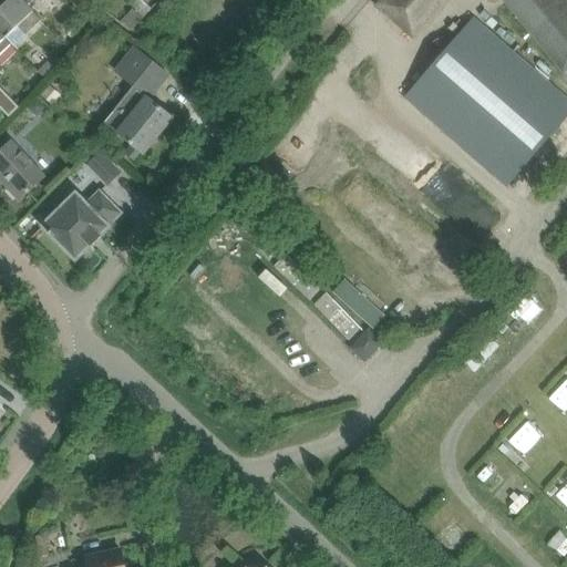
[(42,20),(28,6),(21,0),(9,0),(0,9),(0,31),(12,43),(14,47),(42,20)]
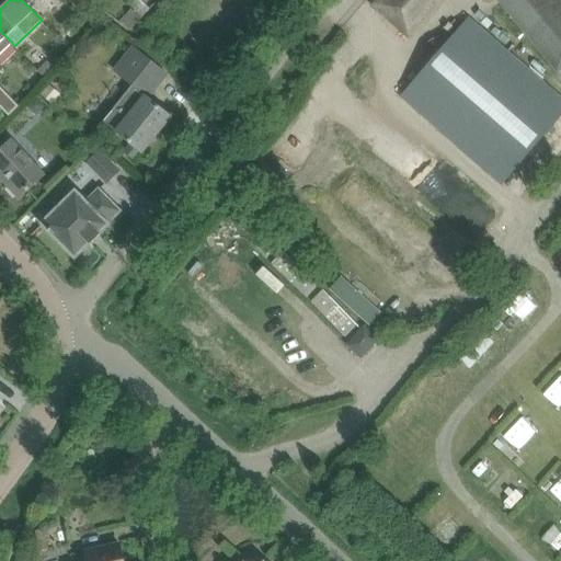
[(127,0),(127,1),(133,8),(142,16),(151,8),(142,0),(127,0)]
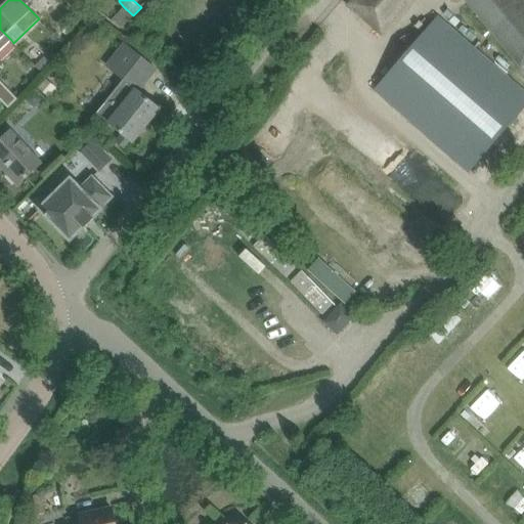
[(354,0),(350,5),(383,34),(410,0),(354,0)]
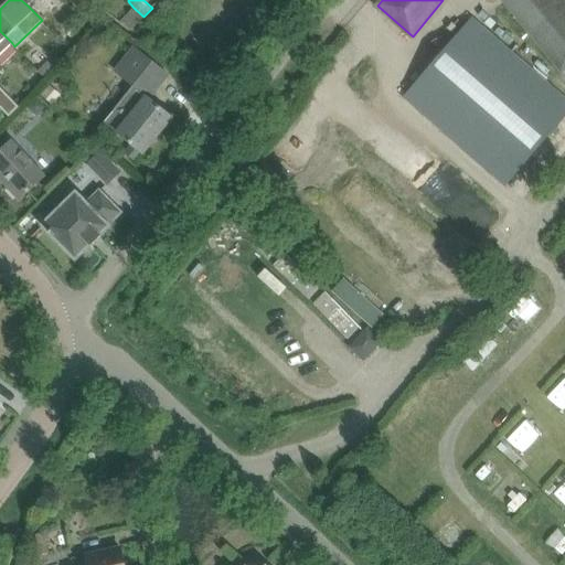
[(144,17),(134,8),(121,20),(131,30),(144,17)]
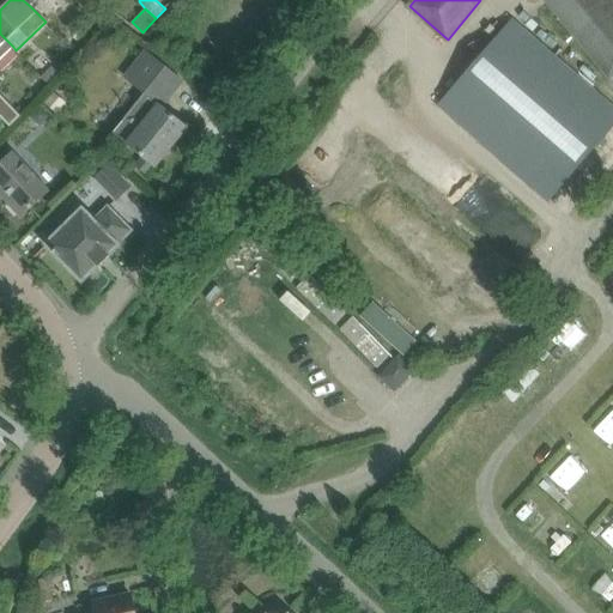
[(612,108),(513,20),(439,105),(550,200),(612,126),(612,108)]
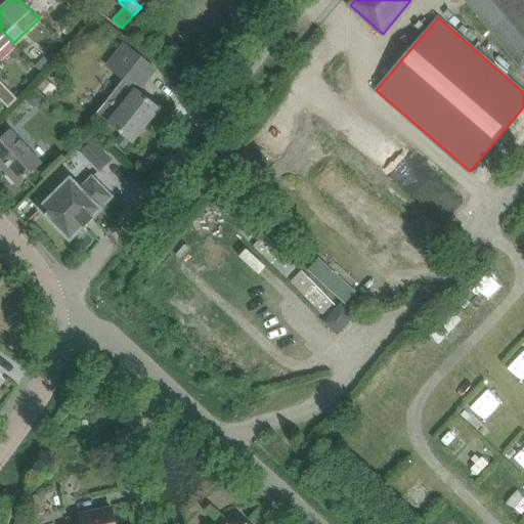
[(0,50),(11,40),(0,29),(0,50)]
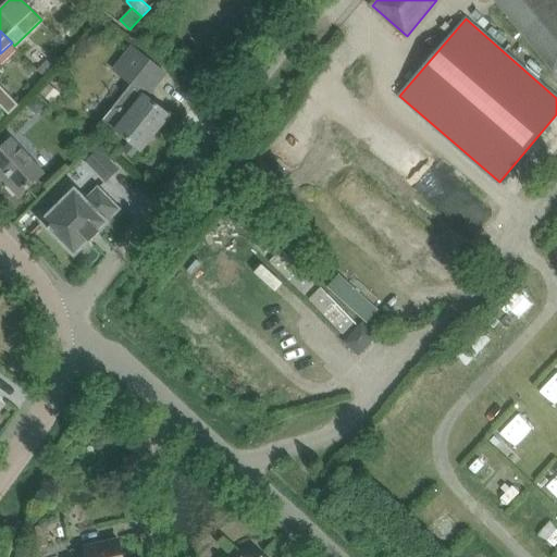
[(112,110),(101,123),(115,135),(118,132),(141,151),(170,115),(146,97),(150,93),(151,94),(166,74),(146,58),(145,60),(133,51),(135,48),(133,48),(114,71),(132,84),(111,110),(112,110)]
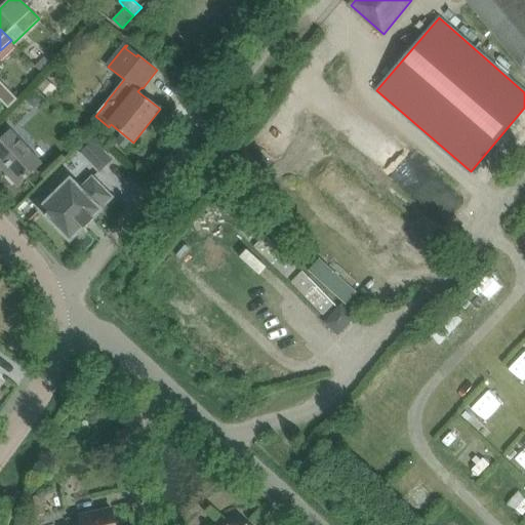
[(44,55),(35,66),(43,73),(52,64),(44,55)]
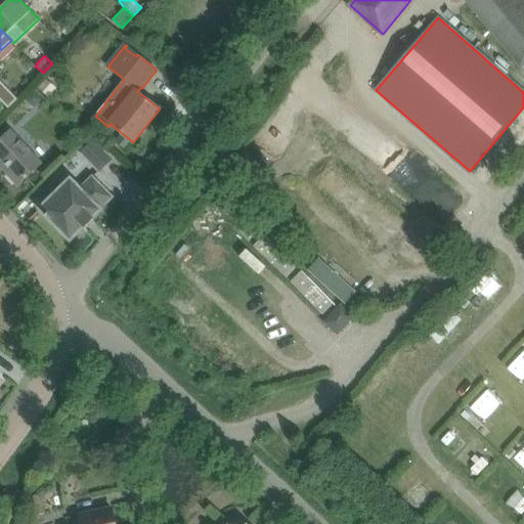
[(103,147),(114,137),(94,119),(84,130),(103,147)]
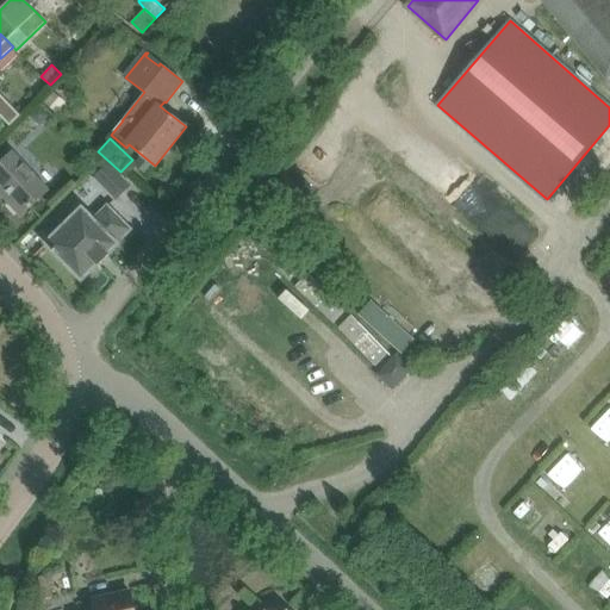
[(13,151),(0,163),(0,185),(11,197),(6,200),(20,216),(49,190),(13,151)]
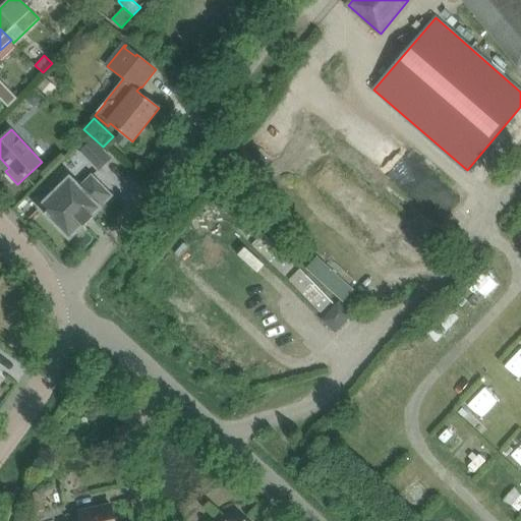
[(124,149),(131,140),(120,131),(114,140),(124,149)]
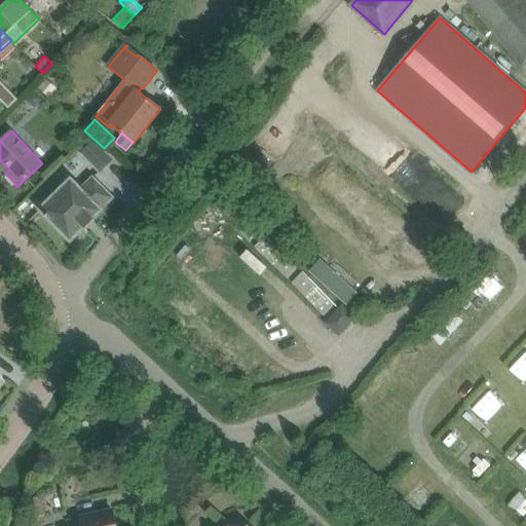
[(95,141),(83,153),(101,171),(112,158),(95,141)]
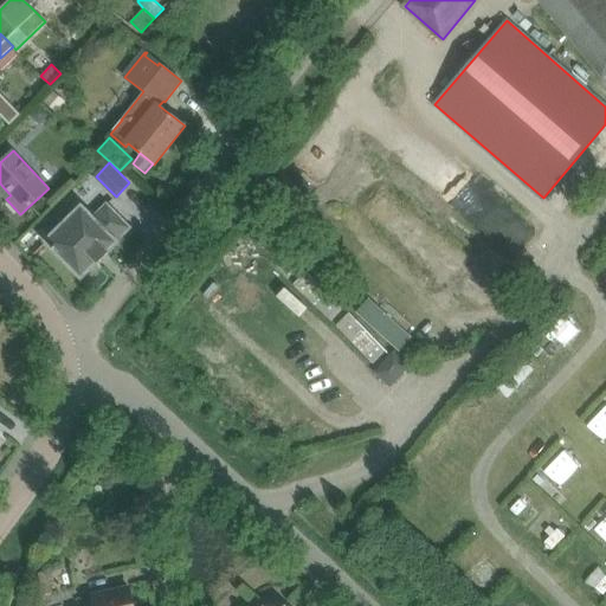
[(59,253),(82,276),(96,260),(98,263),(109,252),(107,250),(115,242),(129,227),(107,205),(92,219),(82,208),(49,242),(55,249),(53,250),(58,255),(59,253)]
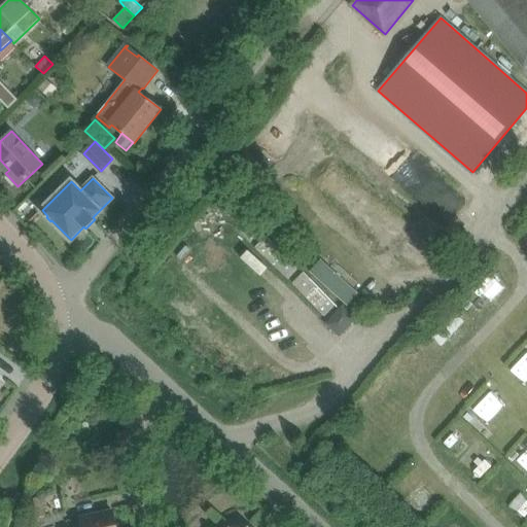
[(249,221),(239,231),(250,243),(260,233),(249,221)]
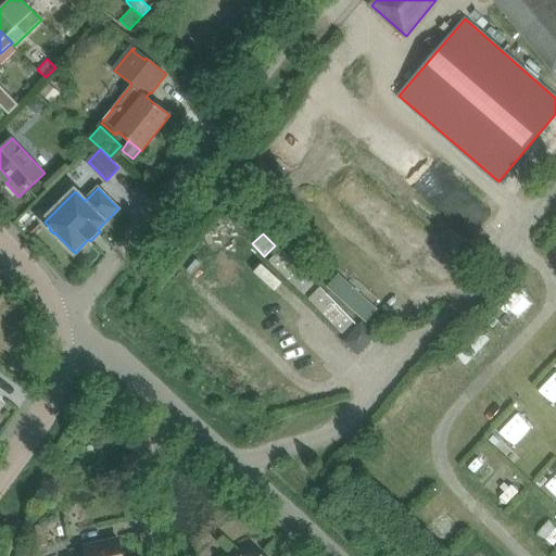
[(304,295),(316,282),(280,249),(268,262),(304,295)]
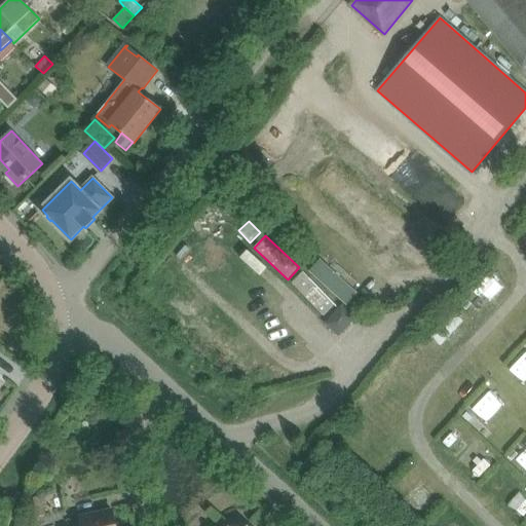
[(358,294),(320,257),(308,269),(346,305),(358,294)]
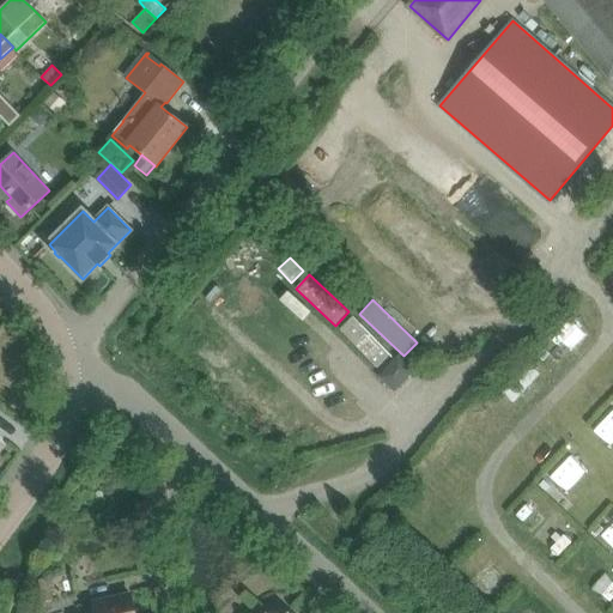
[(392,356),(353,317),(340,329),(378,369),(392,356)]
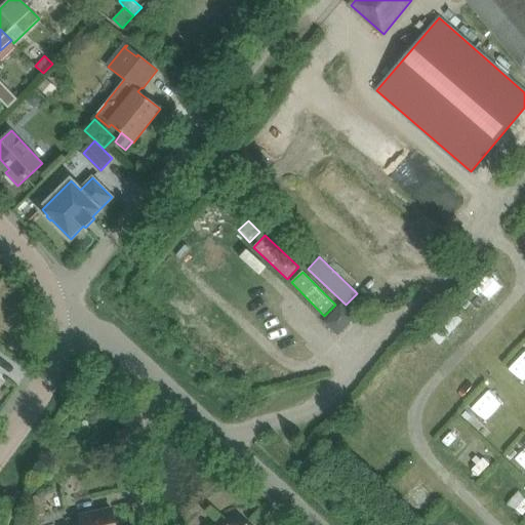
[(341,305),(325,323),(334,331),(341,331),(355,316),(341,305)]
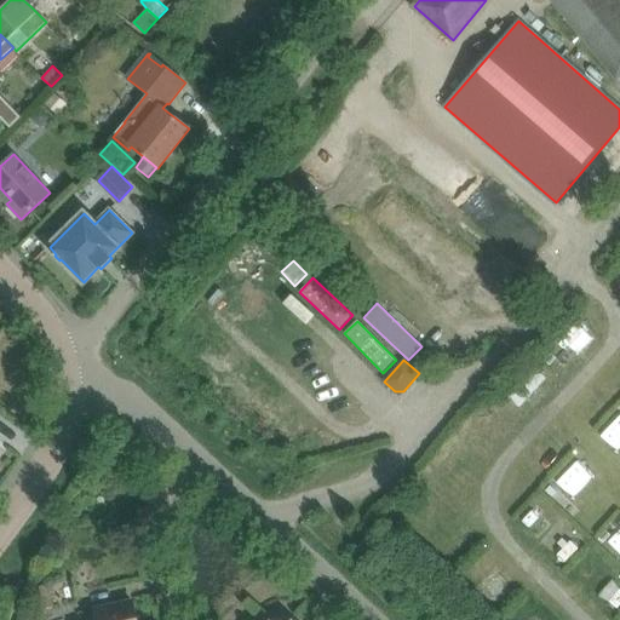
[(619,422),(619,392),(606,411),(619,422)]
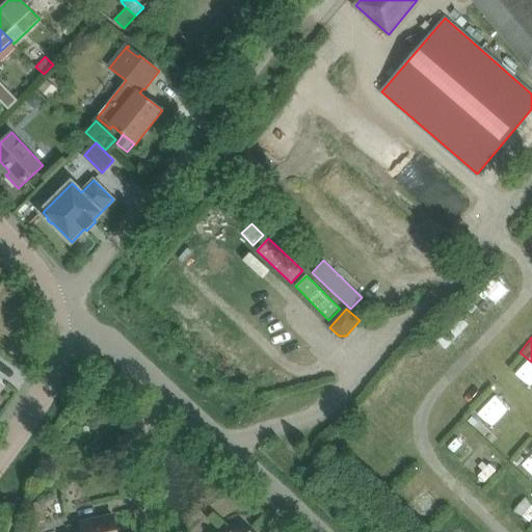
[(500,376),(481,394),(495,409),(514,391),(500,376)]
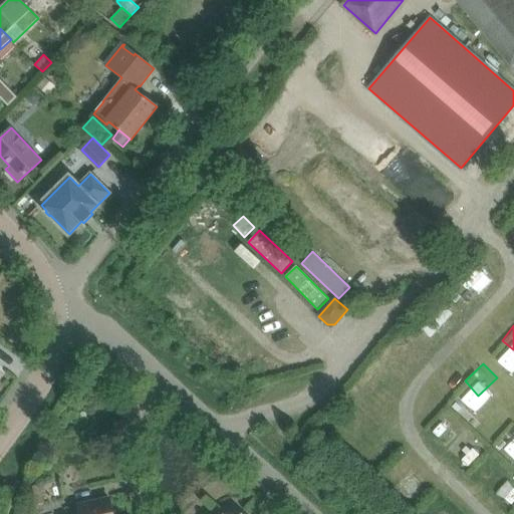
[(436,415),(449,426),(457,416),(443,405),(436,415)]
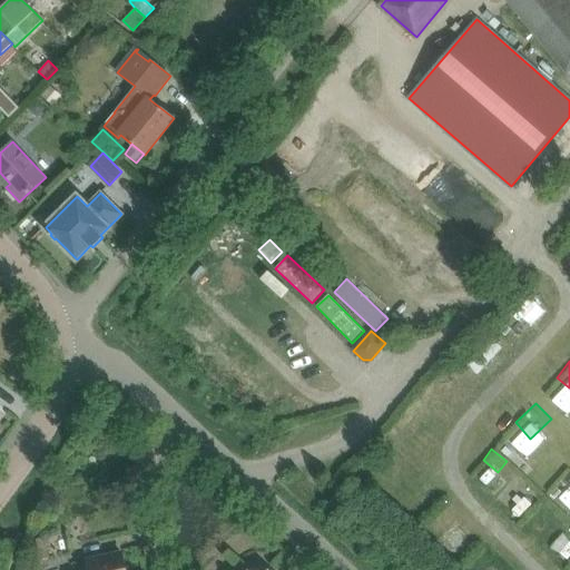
[(569,459),(558,471),(569,483),(569,459)]
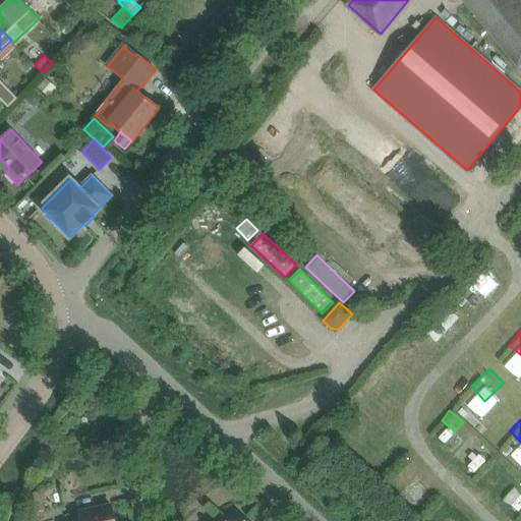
[(520,493),(520,470),(519,468),(508,481),(520,493)]
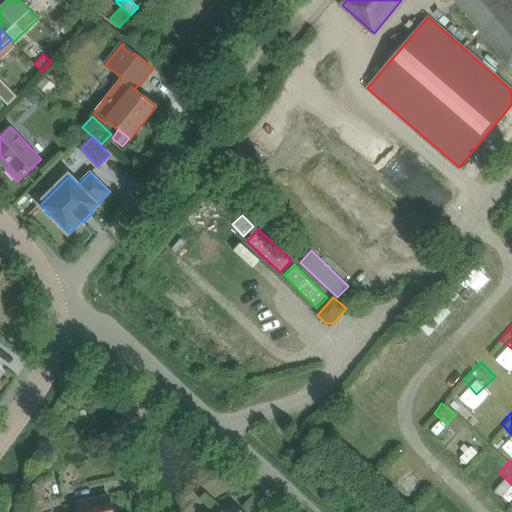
[(113,511),(110,497),(79,505),(80,511),(113,511)]
